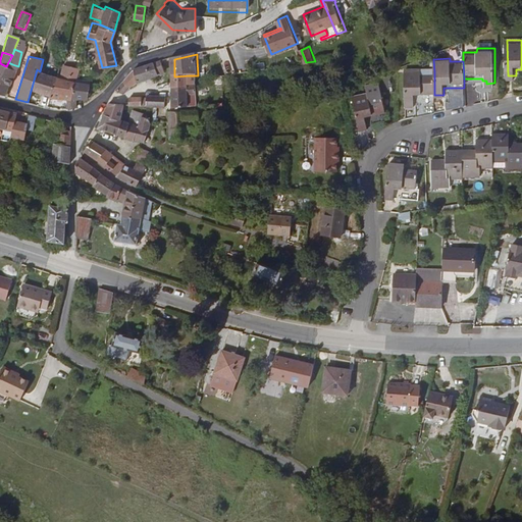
[(137,71),(118,93),(126,96),(133,88),(142,84),(167,75),(165,61),(137,71)]
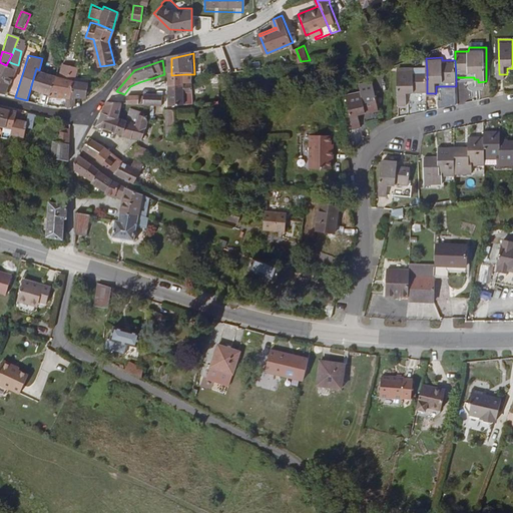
[(6,65),(0,62),(0,79),(5,81),(10,67),(6,65)]
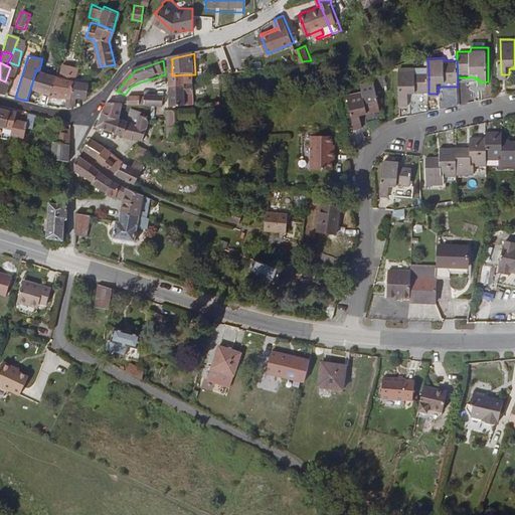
[(71,97),(74,81),(73,81),(75,65),(62,62),(60,74),(55,73),(49,96),(66,98),(67,107),(71,108),(75,107),(74,97),(71,97)]
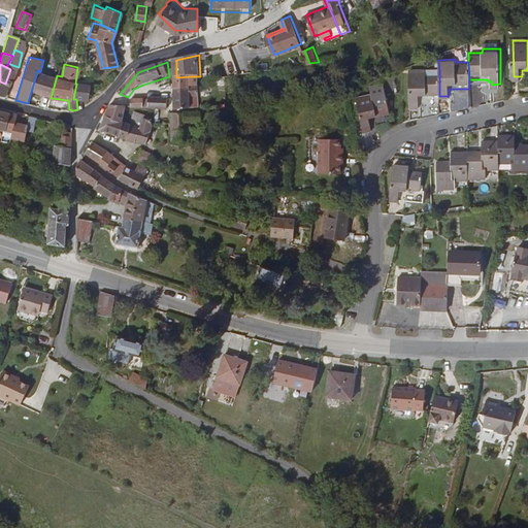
[(5,84),(10,86),(19,67),(12,65),(10,69),(5,84)]
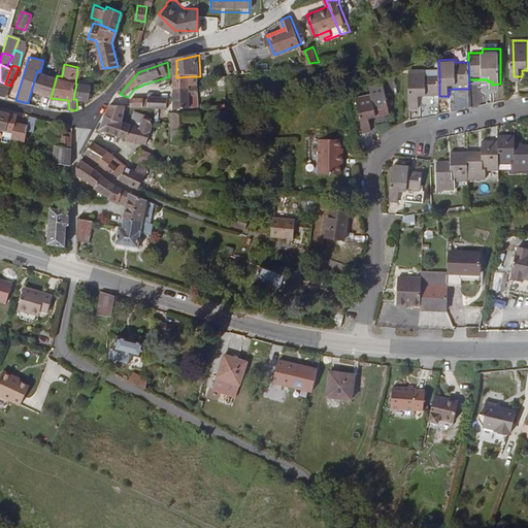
[(422,116),(440,111),(439,96),(439,72),(424,73),(424,69),(408,70),(408,106),(419,105),(420,102),(422,102),(422,116)]
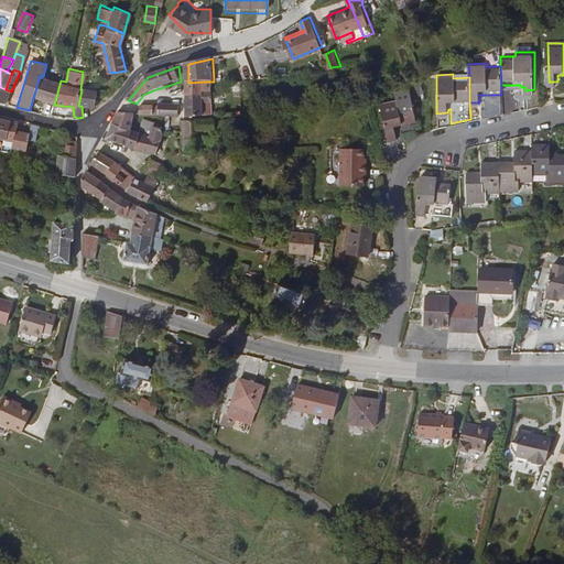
[(54,105),(61,80),(43,77),(40,75),(33,98),(42,102),(43,99),(54,105)]
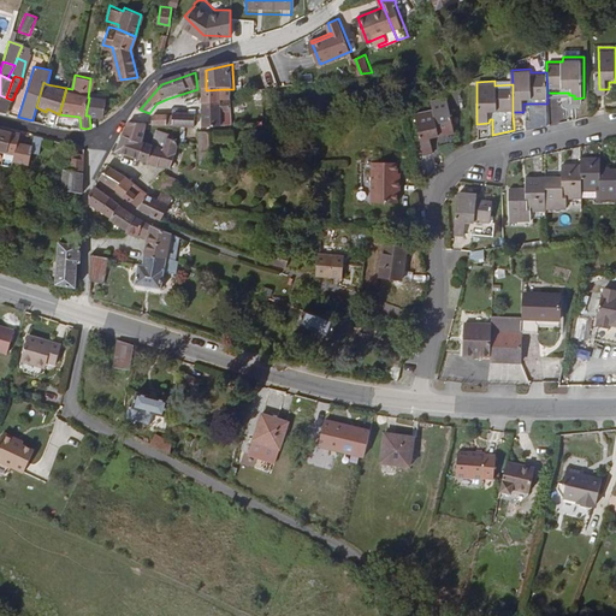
[(388,86),(368,89),(372,101),(390,98),(388,86)]
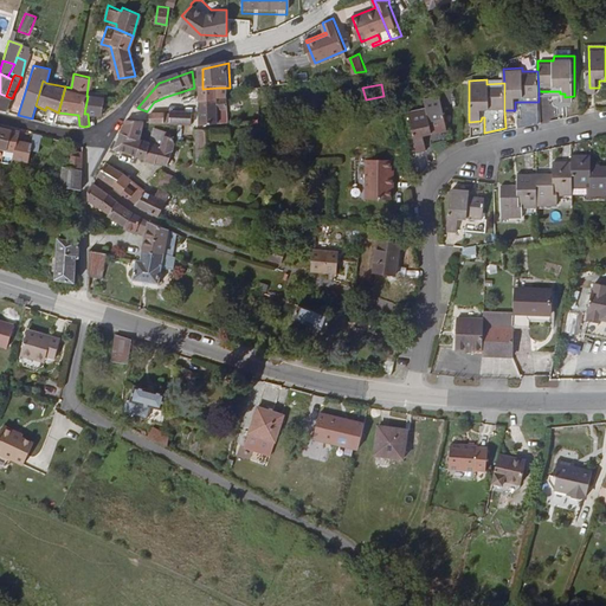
[(219,100),(220,95),(219,88),(202,89),(202,104),(220,103),(219,100)]
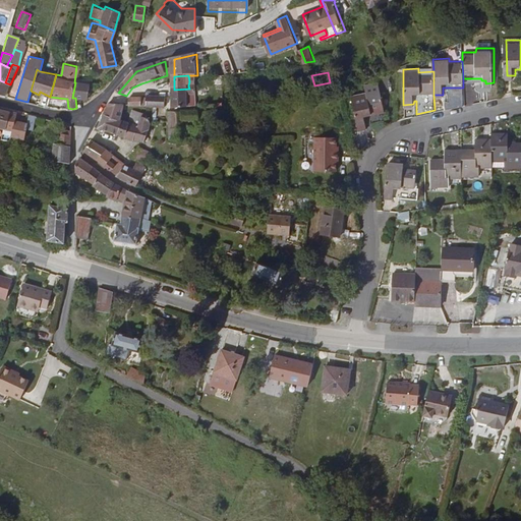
[(0,94),(7,97),(10,84),(5,82),(0,80),(0,94)]
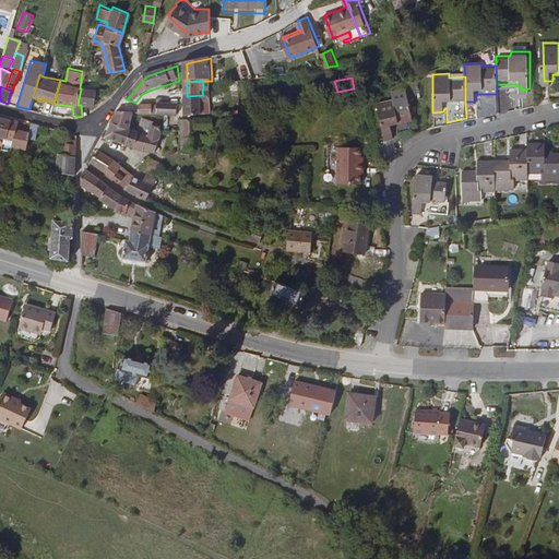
[(95,88),(81,88),(78,105),(81,105),(93,105),(95,88)]
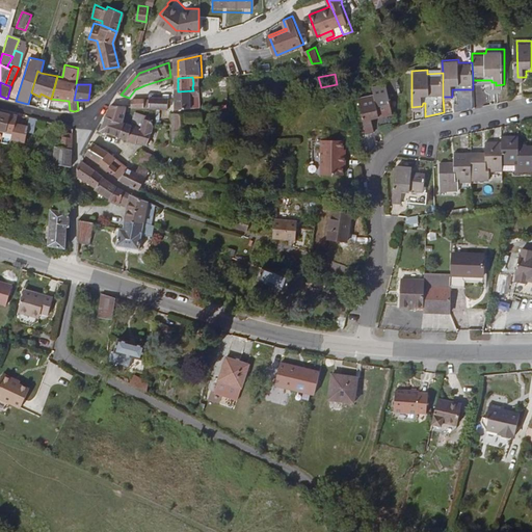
[(203,98),(202,87),(192,87),(193,90),(178,91),(179,113),(193,111),(193,99),(203,98)]
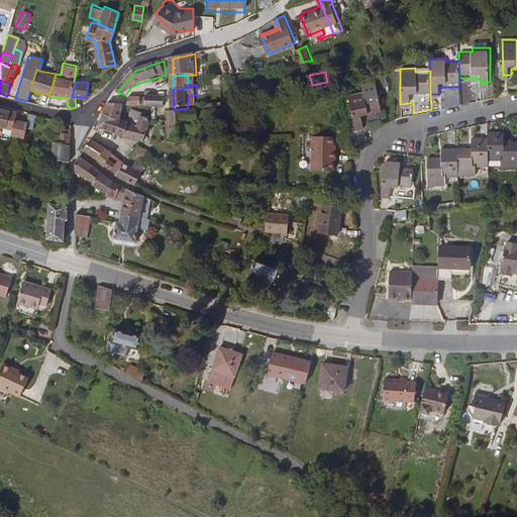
[(364,90),(345,94),(352,129),(364,127),(362,121),(382,117),(378,92),(364,95),(364,90)]
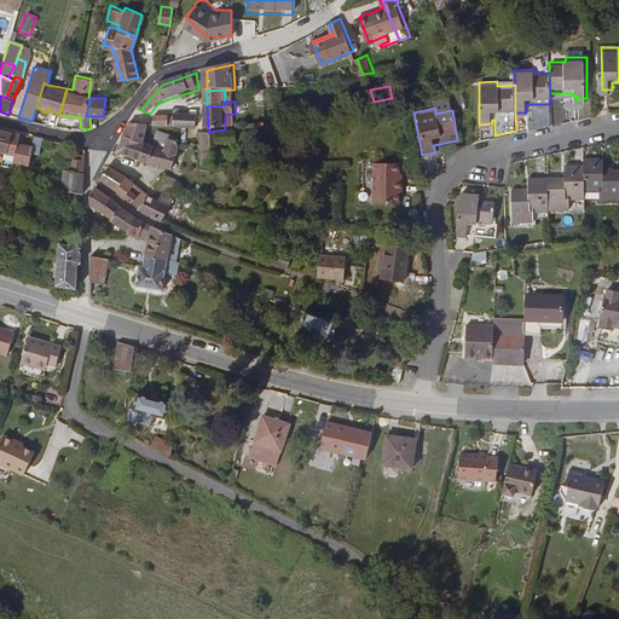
[(236,128),(236,114),(225,115),(225,129),(236,128)]
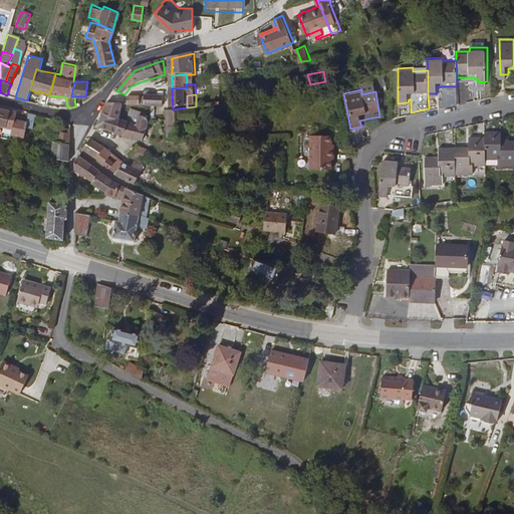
[(129,105),(143,107),(142,98),(131,97),(129,105)]
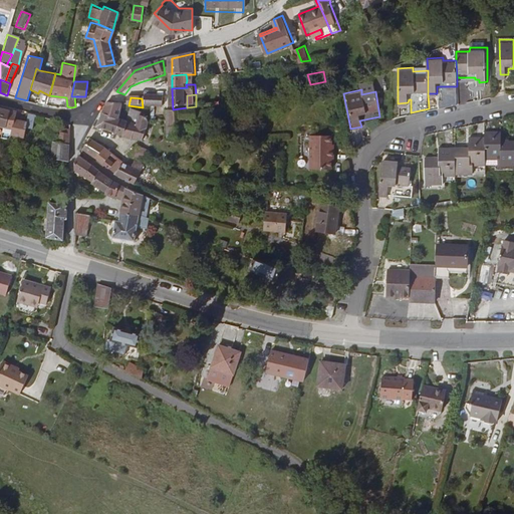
[(148,97),(147,107),(153,108),(157,108),(158,98),(148,97)]
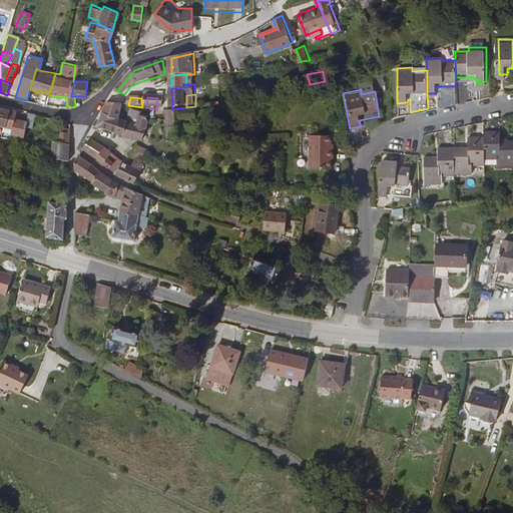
[(156,108),(164,109),(165,98),(157,98),(156,108)]
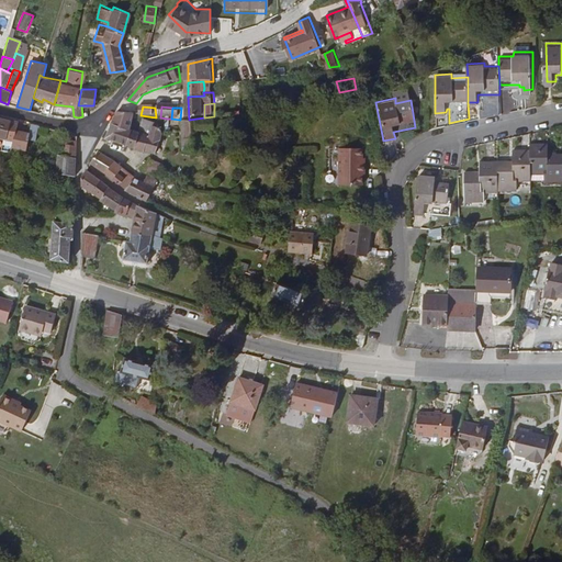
[(116,124),(133,130),(135,121),(139,122),(141,115),(121,113),(116,124)]
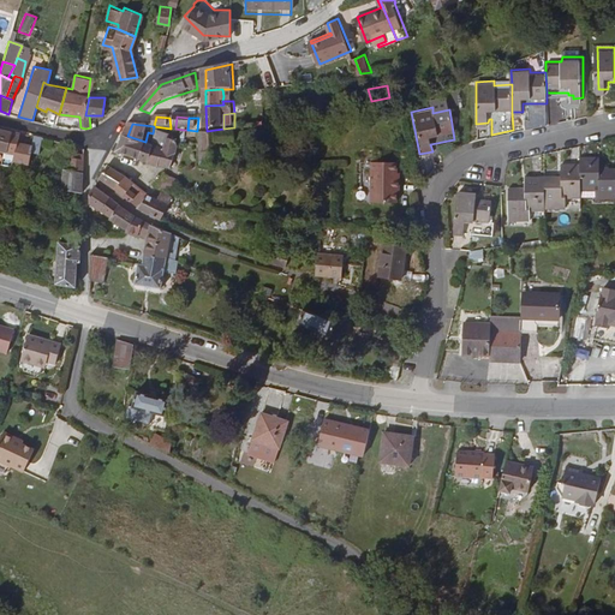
[(12,132),(0,129),(0,149),(5,150),(9,150),(12,132)]
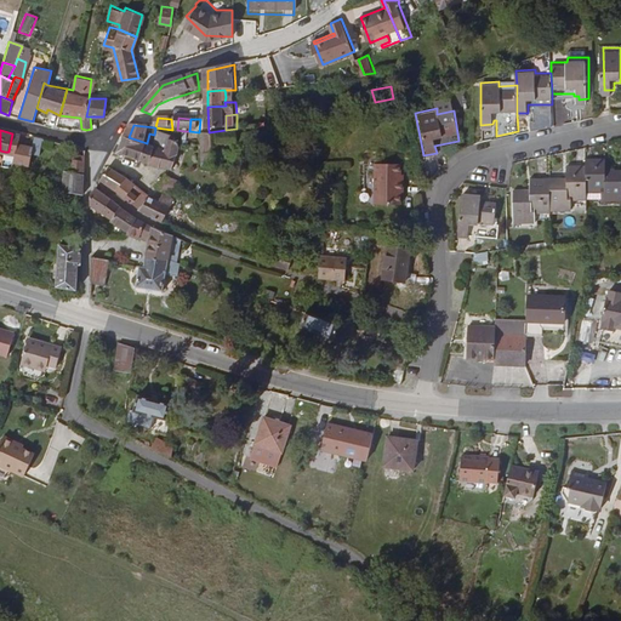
[(181,151),(183,149),(178,142),(172,141),(174,136),(160,132),(154,149),(148,147),(142,161),(171,170),(175,170),(181,151)]
